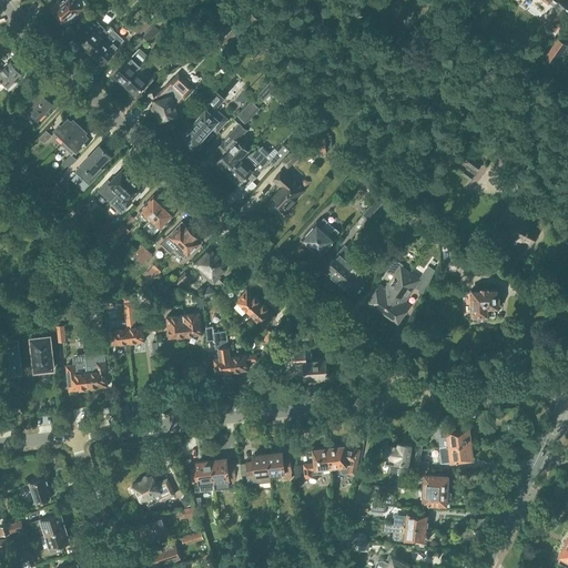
[(64,0),(61,3),(59,1),(52,7),(66,23),(90,3),(85,0),(64,0)]
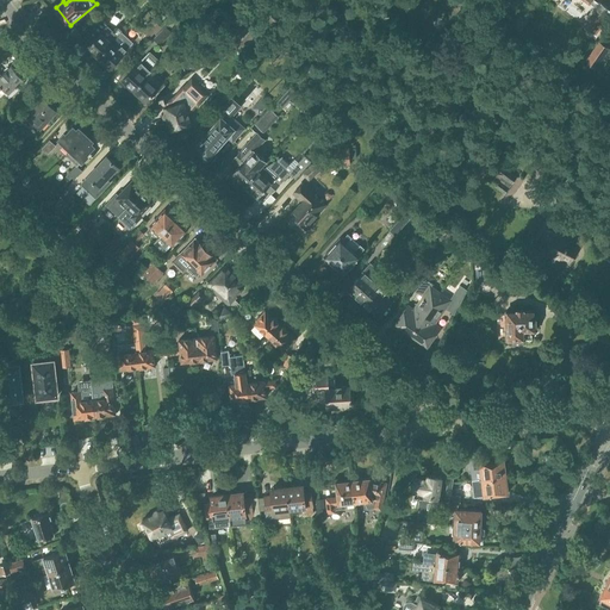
[(589,16),(587,14),(580,23),(596,35),(608,19),(593,8),(589,16)]
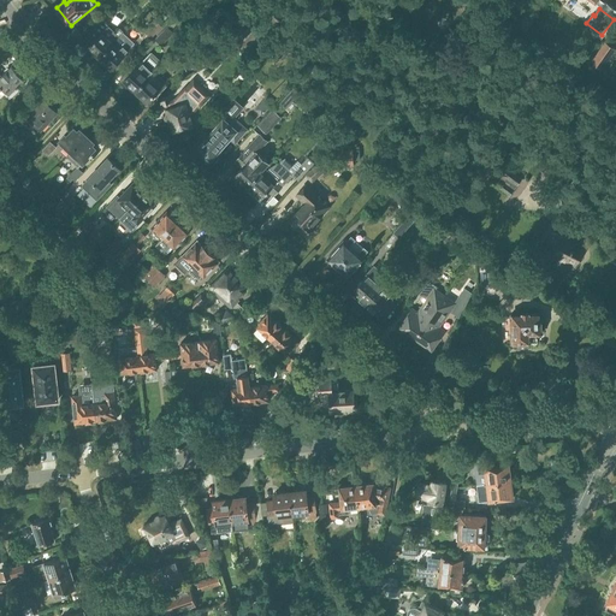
[(523,30),(531,21),(525,16),(517,27),(523,30)]
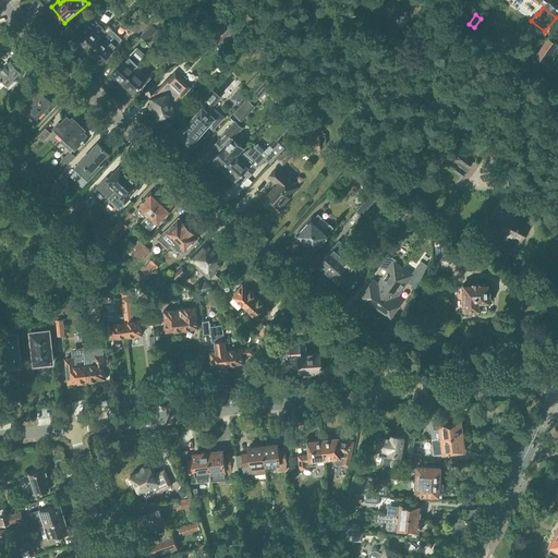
[(80,32),(85,36),(80,43),(89,52),(107,33),(108,32),(111,28),(108,25),(105,29),(93,17),(80,32)]
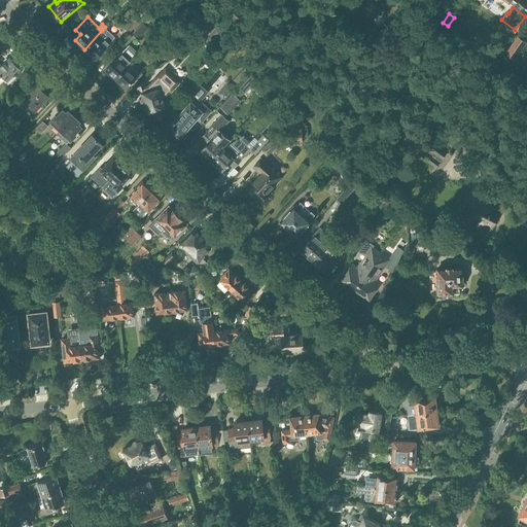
[(213,21),(199,36),(207,43),(210,39),(211,39),(212,38),(212,37),(216,33),(217,34),(222,29),(213,21)]
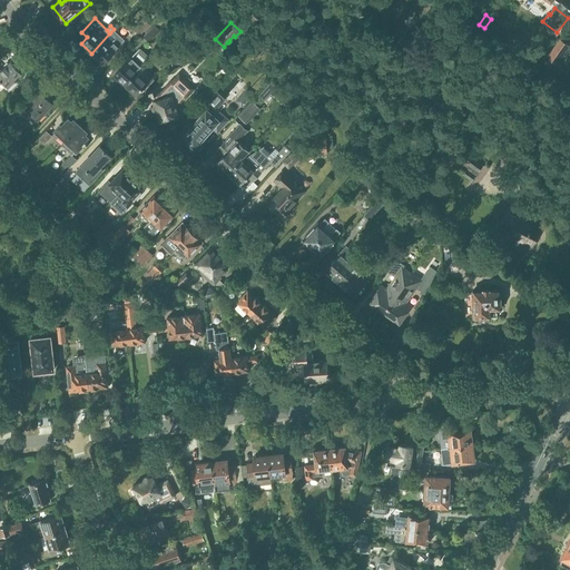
[(150,42),(161,30),(155,25),(144,37),(150,42)]
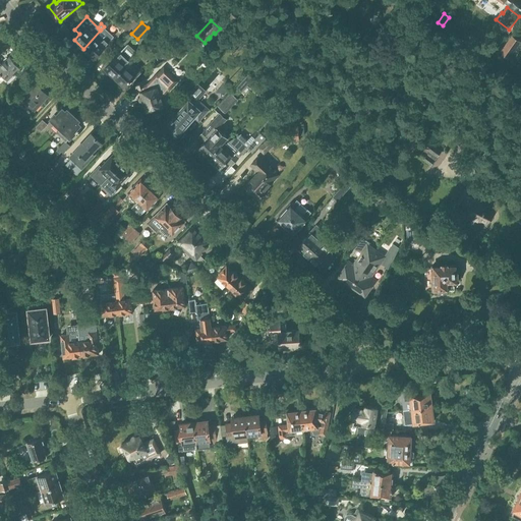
[(101,30),(100,31),(83,49),(94,58),(114,36),(104,27),(105,26),(104,26),(101,30)]
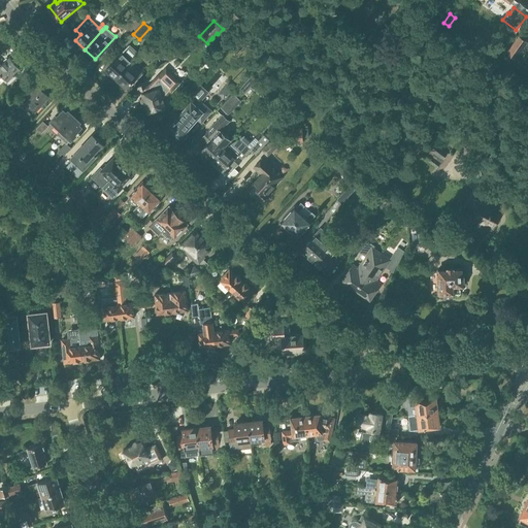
[(527,42),(519,36),(506,54),(516,60),(527,42)]
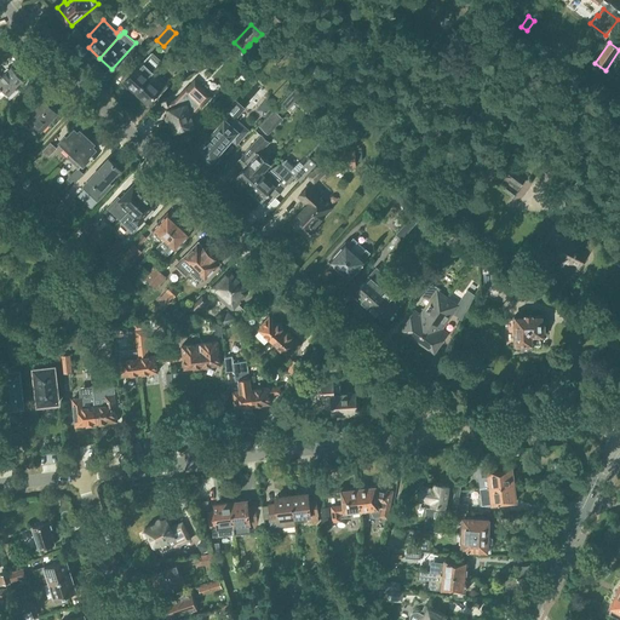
[(145,59),(125,81),(137,92),(141,87),(155,72),(164,63),(153,53),(145,61),(145,59)]
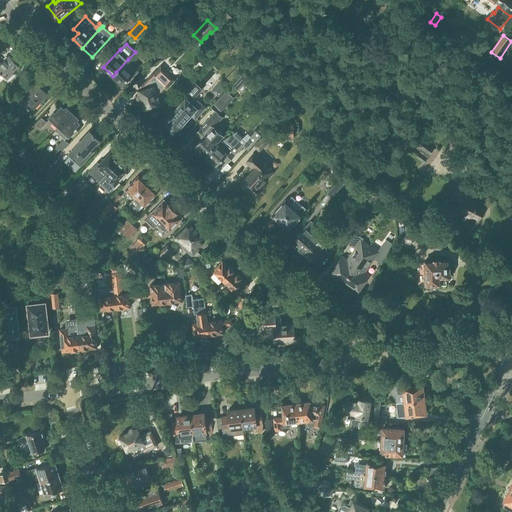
[(162,59),(170,55),(166,46),(152,52),(155,59),(161,57),(162,59)]
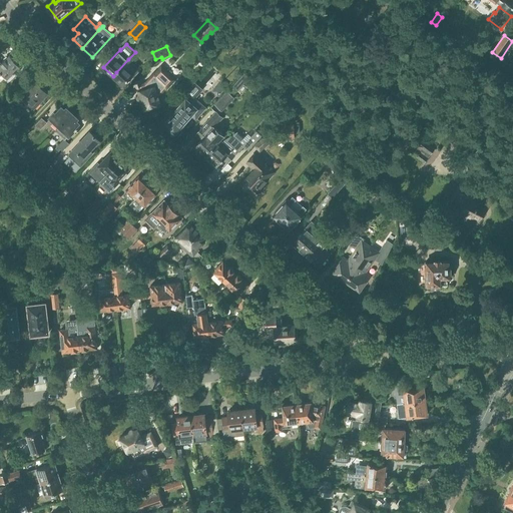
[(0,74),(2,72),(2,73),(1,74),(5,78),(6,77),(7,78),(20,66),(10,55),(0,64),(0,74)]
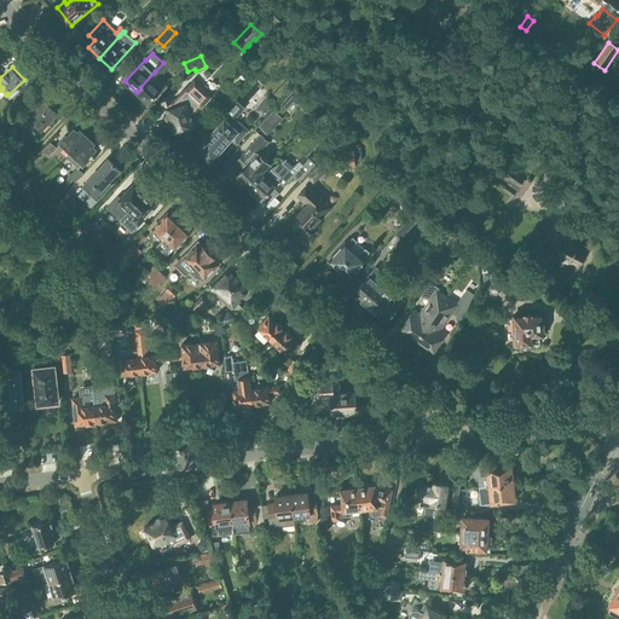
[(138,93),(136,97),(143,104),(146,102),(148,103),(155,96),(157,98),(166,87),(169,84),(166,81),(155,71),(140,87),(137,92),(138,93)]
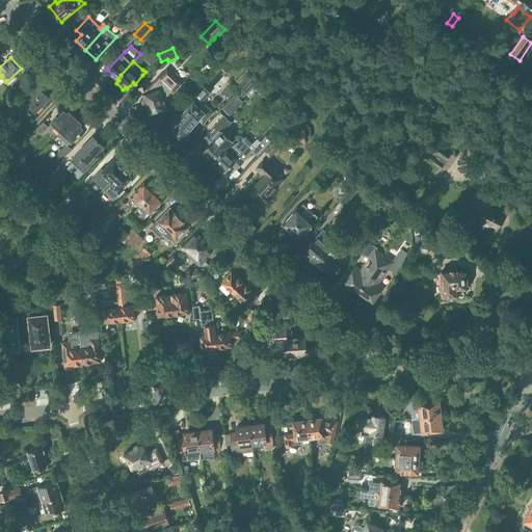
[(144,98),(142,100),(143,103),(147,104),(150,113),(167,108),(166,102),(164,97),(180,80),(167,69),(143,95),(144,98)]
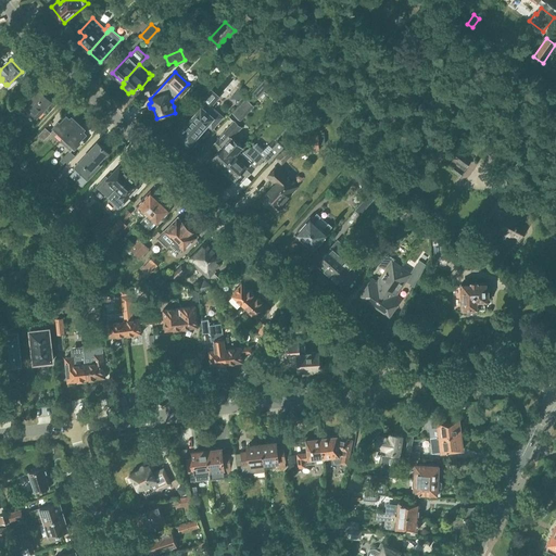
[(237,104),(248,92),(241,87),(230,99),(237,104)]
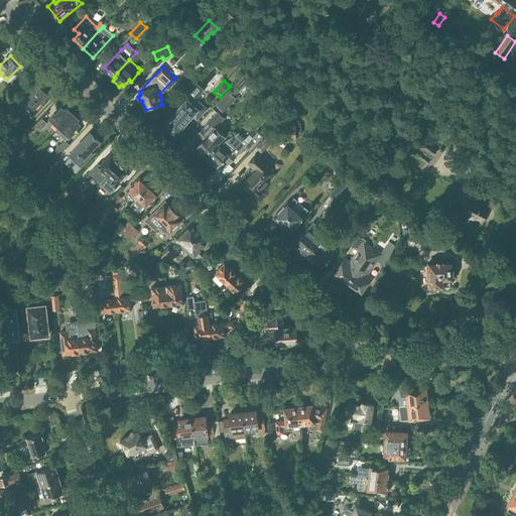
[(18,101),(24,107),(28,102),(34,108),(48,94),(37,84),(32,89),(31,88),(18,101)]
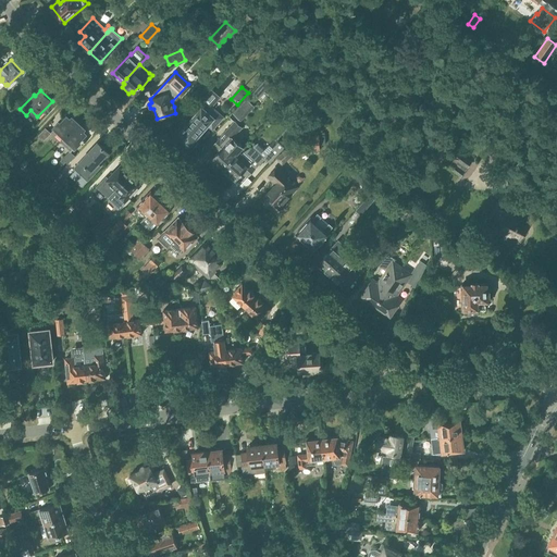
[(223,116),(212,107),(220,97),(212,90),(203,100),(208,103),(203,109),(202,108),(197,113),(195,111),(188,119),(190,121),(185,126),(183,128),(184,130),(178,134),(182,137),(181,137),(187,143),(187,141),(190,144),(208,124),(213,128),(223,116)]
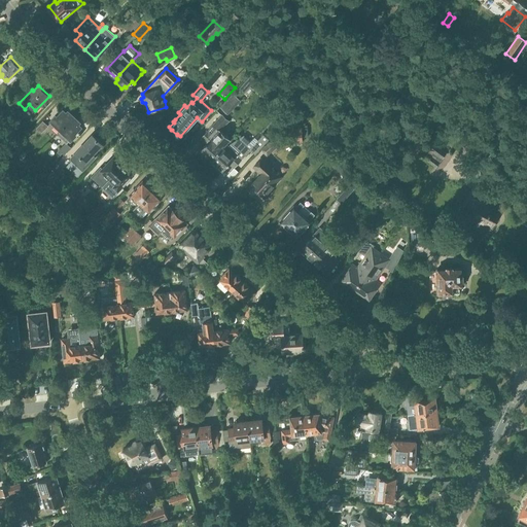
[(229,114),(241,101),(234,94),(220,107),(229,114)]
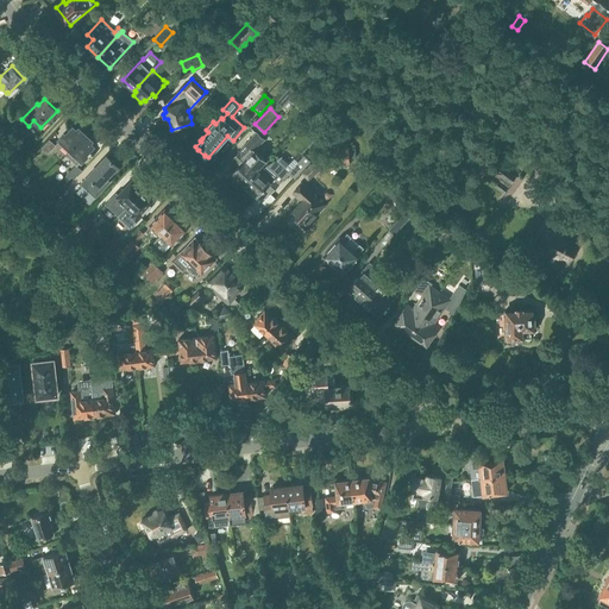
[(58,140),(69,151),(66,155),(66,156),(86,135),(79,127),(77,130),(74,126),(66,135),(64,133),(58,140)]
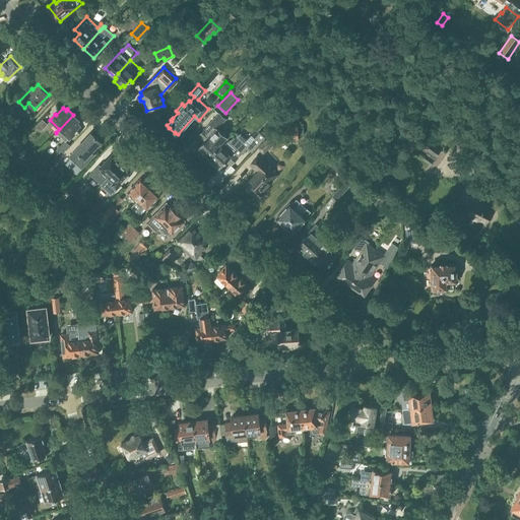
[(198,147),(203,151),(202,152),(209,158),(224,141),(224,142),(229,137),(218,129),(228,119),(220,113),(199,136),(204,141),(198,147)]
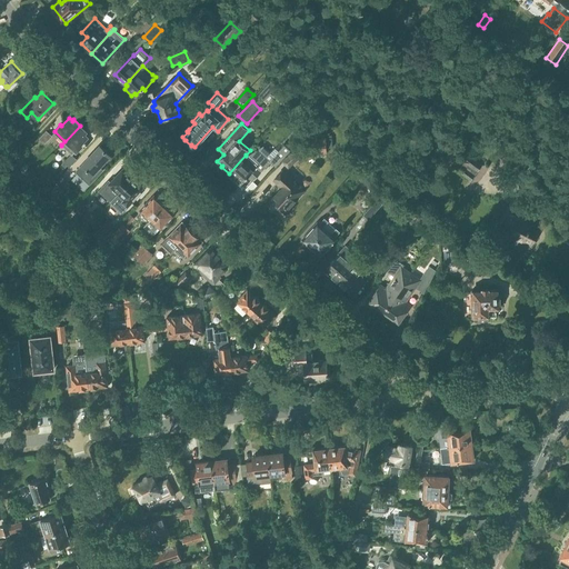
[(63,161),(63,162),(61,165),(65,168),(68,166),(69,168),(77,159),(72,156),(77,150),(77,151),(82,146),(81,145),(88,137),(85,133),(87,131),(80,126),(61,146),(71,155),(63,161)]
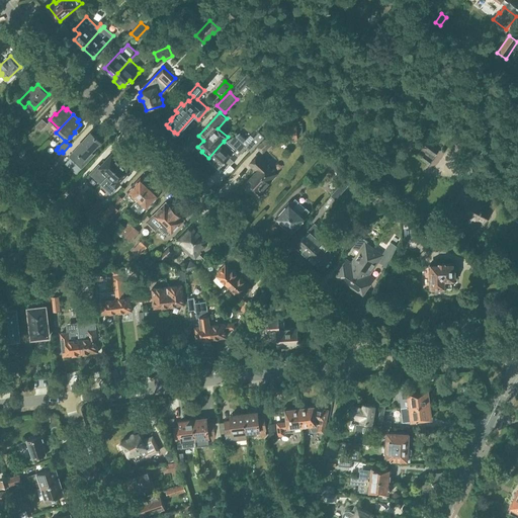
[(42,118),(35,126),(41,132),(48,123),(42,118)]
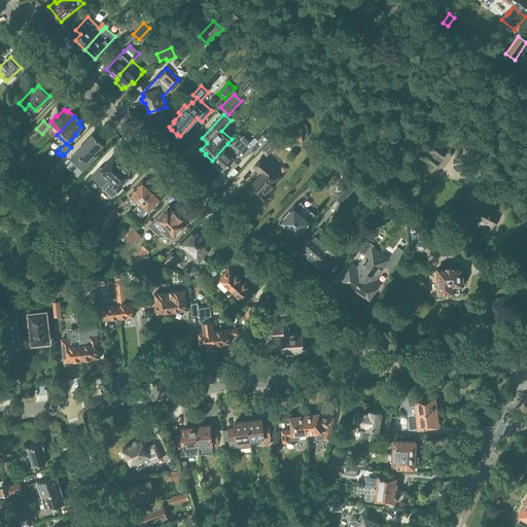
[(302,126),(302,124),(291,124),(292,143),(304,143),(303,139),(308,139),(308,126),(302,126)]
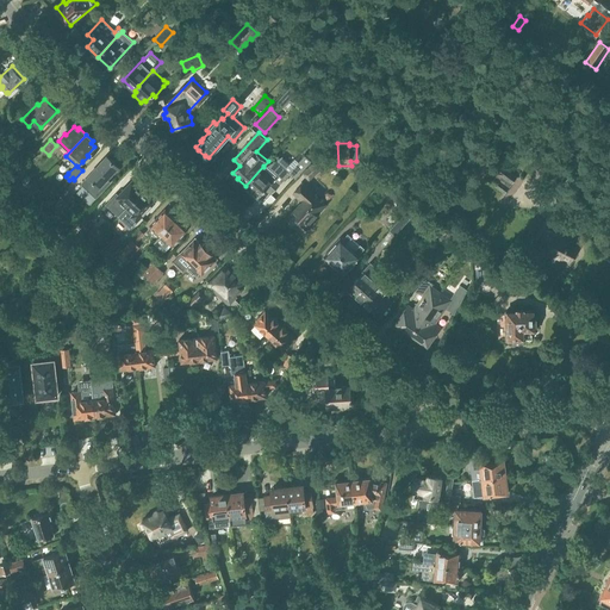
[(246,186),(253,192),(254,192),(259,197),(266,190),(272,194),(281,182),(290,174),(296,179),(311,161),(305,155),(298,163),(294,161),(291,165),(282,156),(275,161),(265,168),(263,167),(263,166),(246,186)]
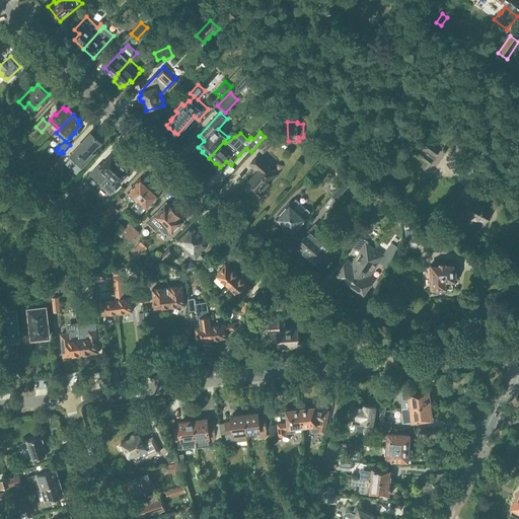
[(84,160),(100,142),(91,133),(74,151),(84,160)]
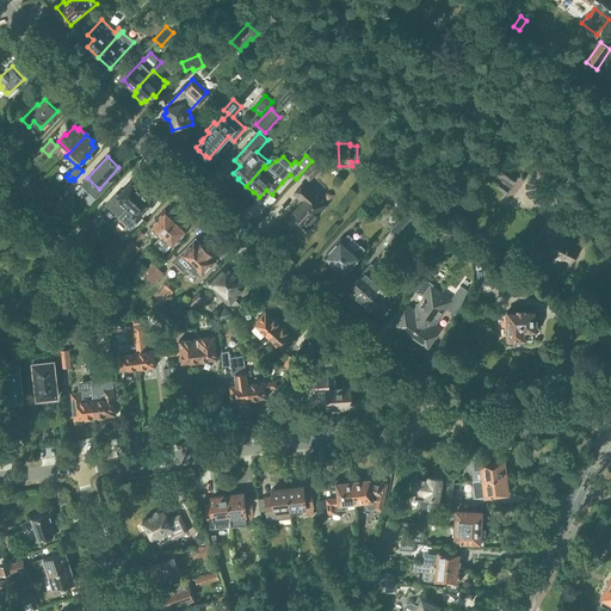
[(22,158),(0,180),(0,186),(4,190),(28,164),(22,158)]
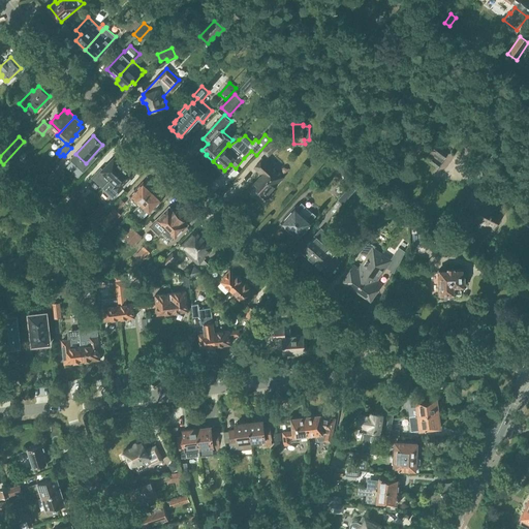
[(275,138),(261,150),(268,157),(281,146),(275,138)]
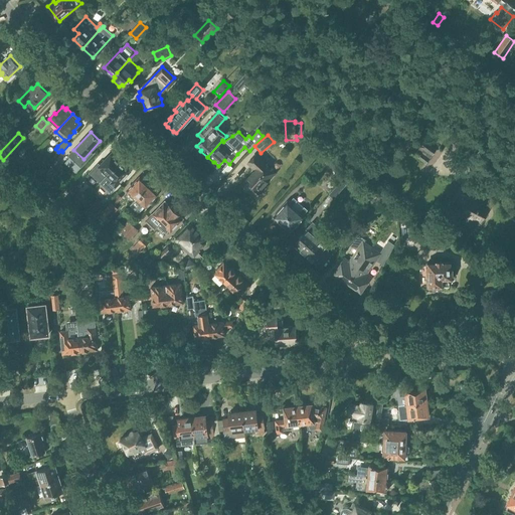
[(407,149),(415,155),(414,156),(425,164),(437,150),(425,141),(424,142),(416,136),(407,149)]
